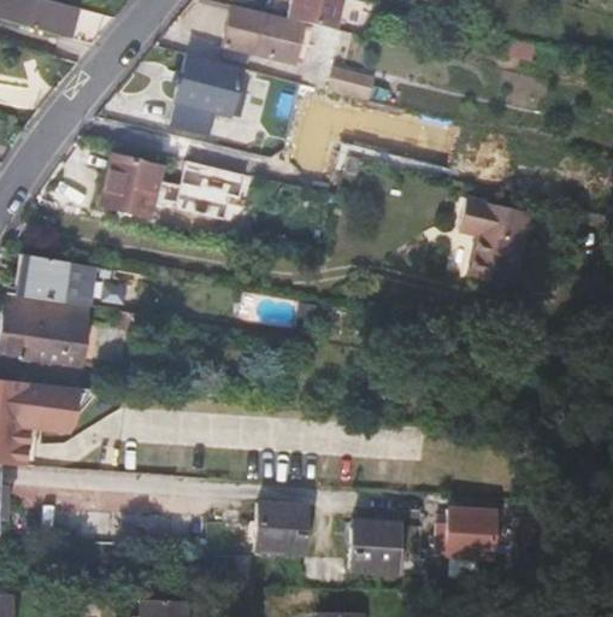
[(0,0),(0,13),(74,35),(80,6),(56,0),(0,0)]
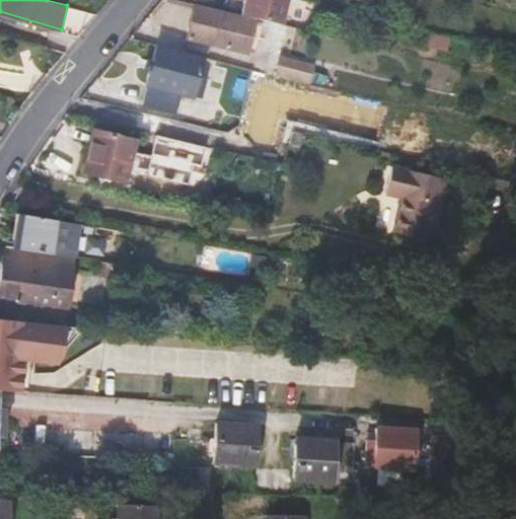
[(291,0),(248,0),(244,14),(286,23),(291,0)]
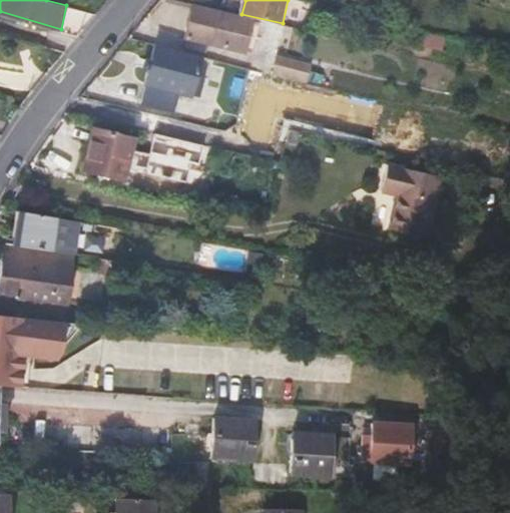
[(195,4),(187,36),(213,42),(216,29),(234,33),(231,46),(246,50),(253,19),(239,15),(195,4)]
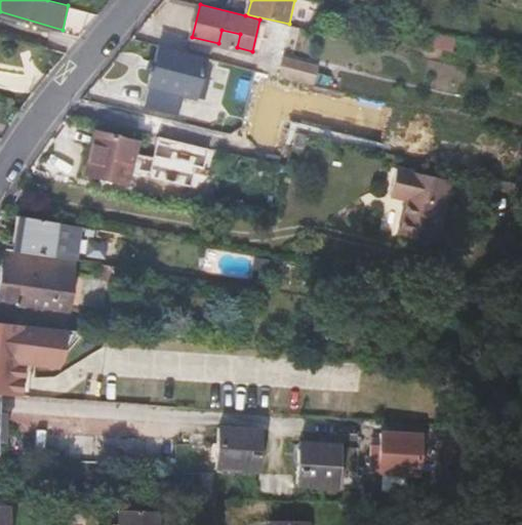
[(240,34),(222,30),(218,43),(237,47),(240,34)]
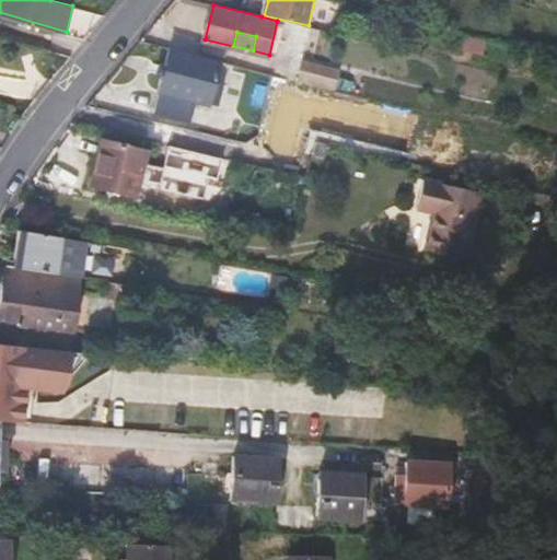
[(159,101),(196,109),(198,101),(212,104),(222,62),(172,49),(159,101)]
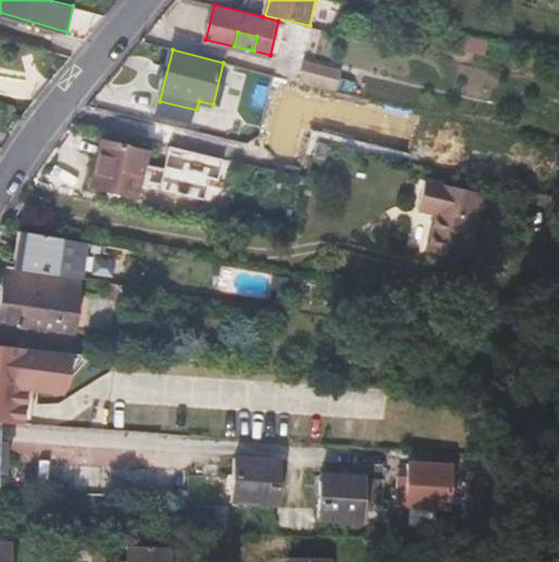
[(315,78),(350,87),(354,68),(320,59),(315,78)]
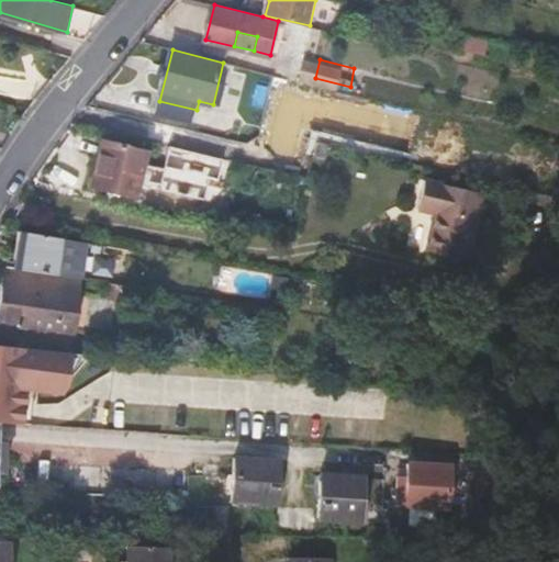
[(194,121),(197,110),(159,101),(157,112),(194,121)]
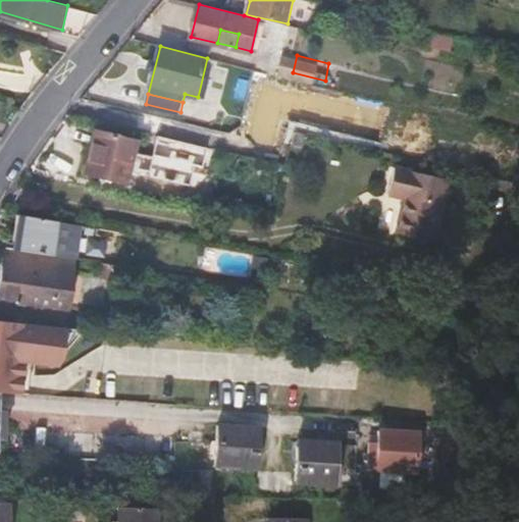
[(140,139),(98,129),(88,174),(128,185),(140,139)]
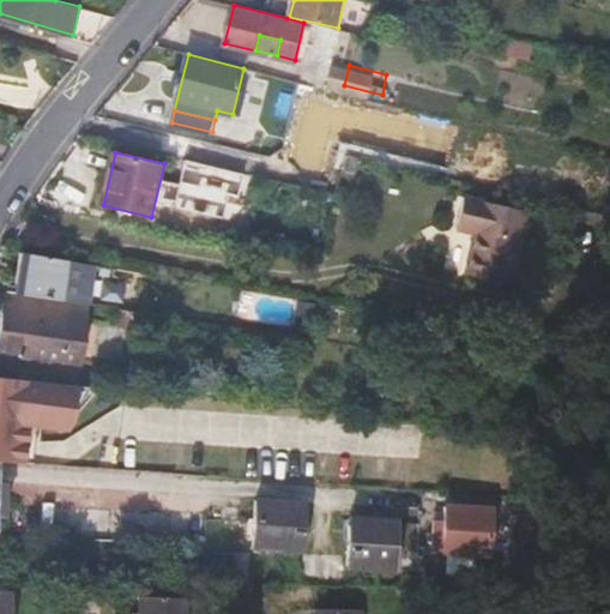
[(349,154),(345,170),(358,174),(360,172),(370,175),(373,167),(360,163),(362,156),(349,154)]
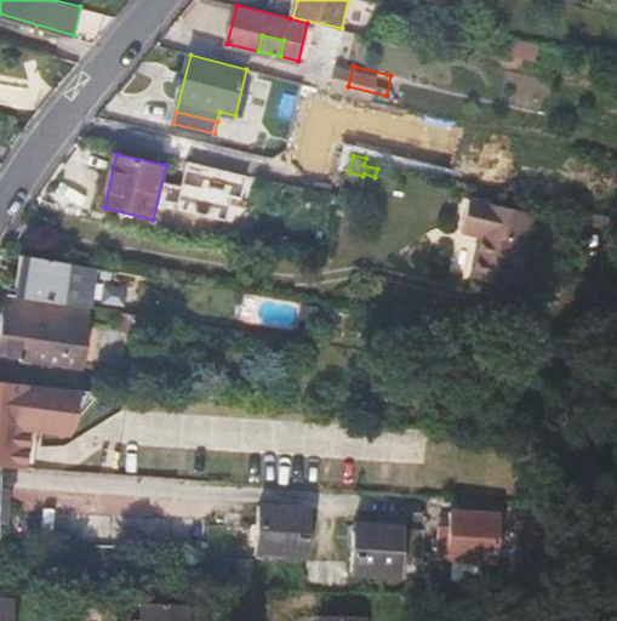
[(519,285),(537,214),(474,198),(467,228),(486,234),(476,275),(519,285)]
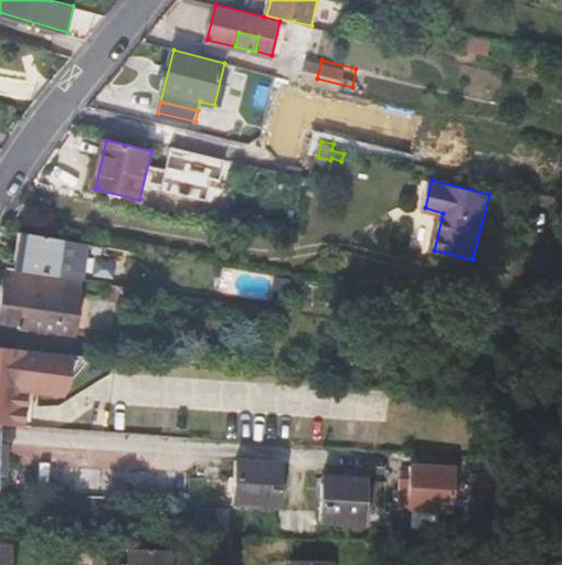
[(78,279),(84,243),(54,237),(28,233),(22,270),(78,279)]
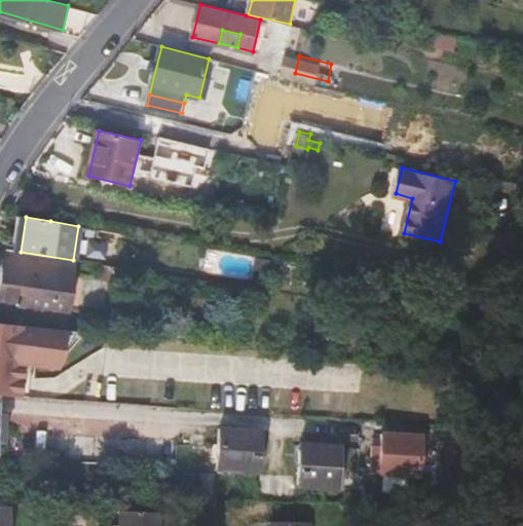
[(82,262),(88,227),(78,226),(73,260),(82,262)]
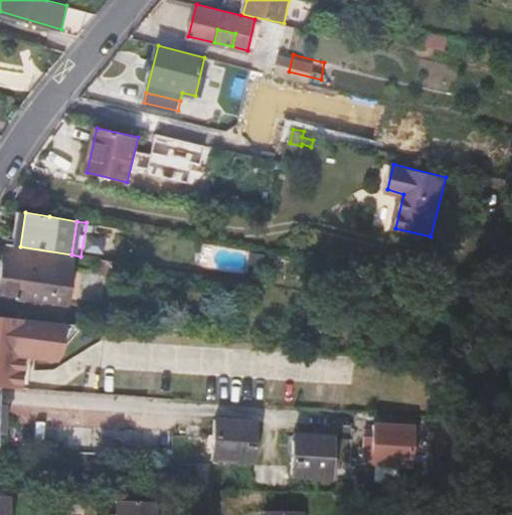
[(70,268),(3,259),(0,283),(0,295),(65,305),(70,268)]
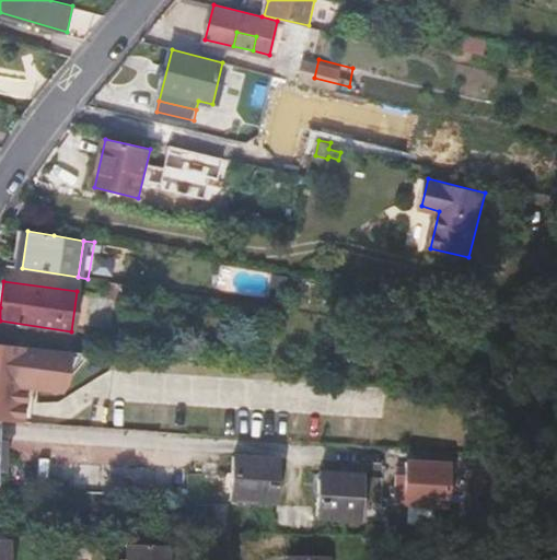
[(232,497),(277,499),(279,458),(235,455),(232,497)]
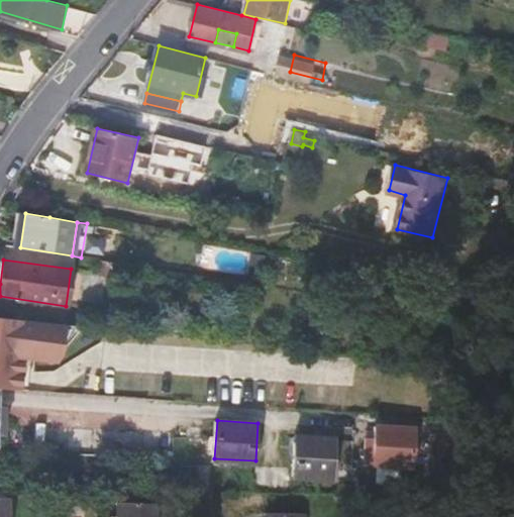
[(377,425),(373,464),(414,469),(417,428),(377,425)]
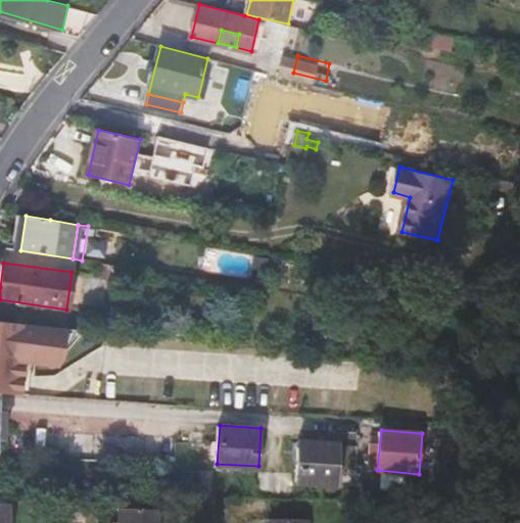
[(297,469),(339,471),(340,443),(299,439),(297,469)]
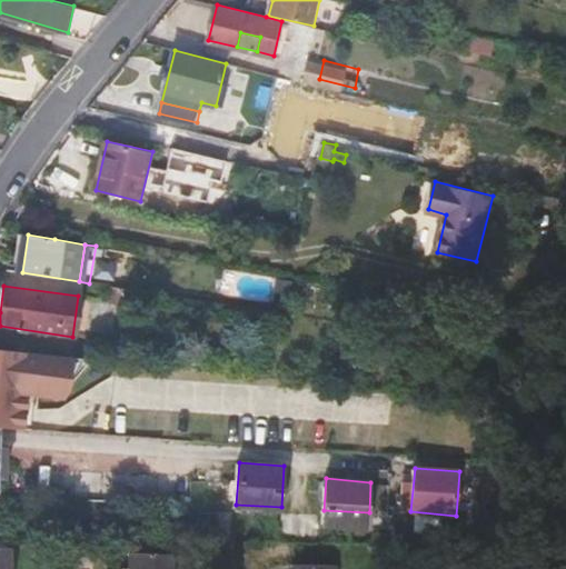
[(367,528),(369,512),(324,510),(323,525),(367,528)]
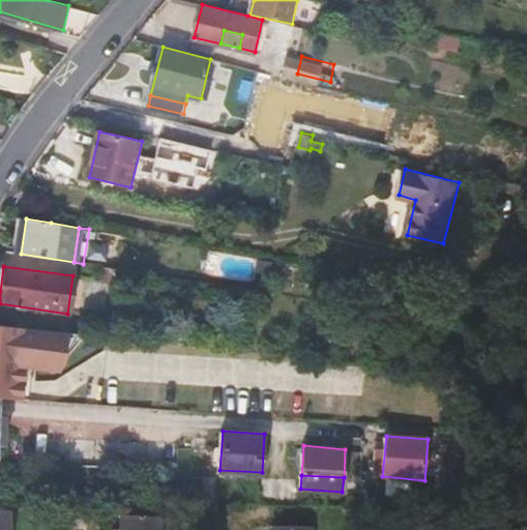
[(206,477),(188,477),(186,502),(206,502),(206,477)]
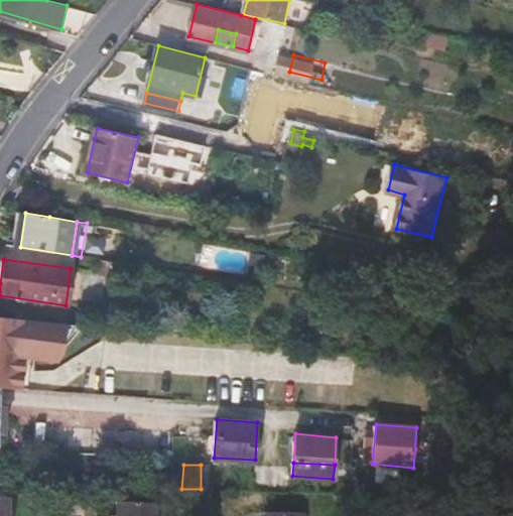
[(0,499),(0,515),(7,515),(9,499),(0,499)]
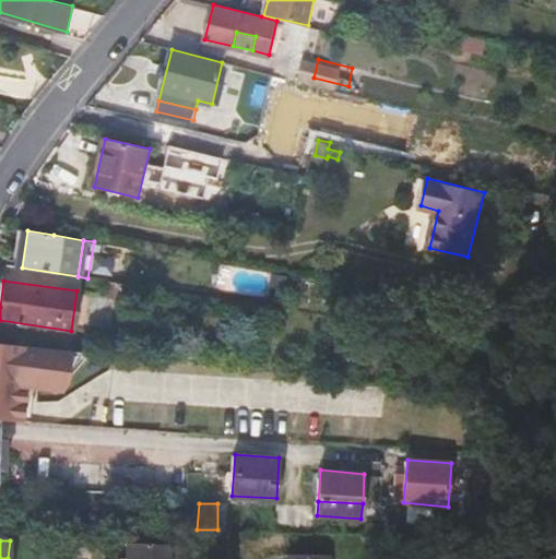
[(128,543),(127,558),(170,558),(172,544),(128,543)]
